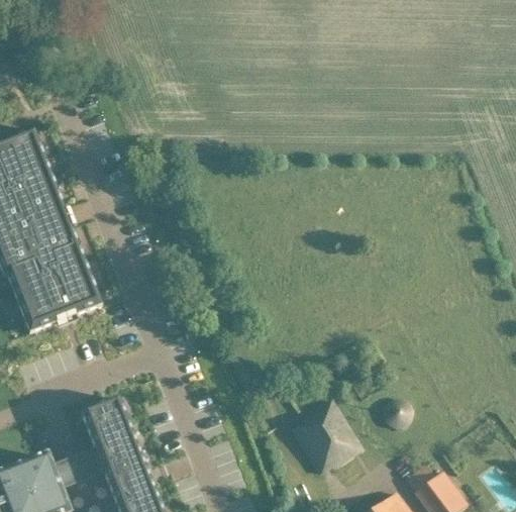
[(0,85),(9,82),(0,58),(0,85)]
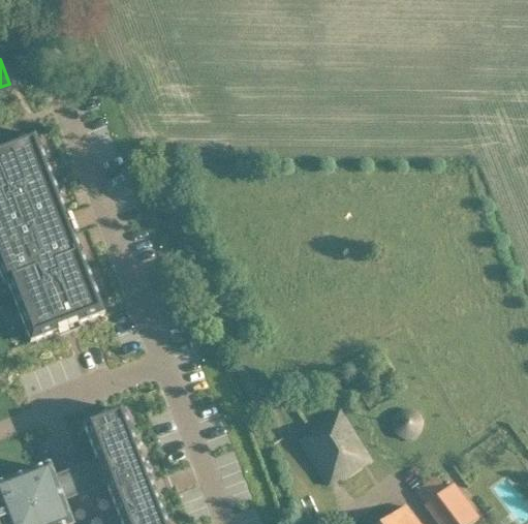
[(98,165),(119,159),(105,110),(85,115),(98,165)]
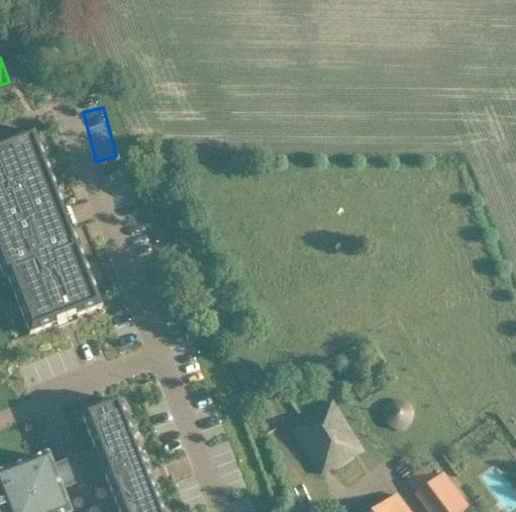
[(32,127),(0,140),(0,269),(2,274),(5,273),(28,331),(101,303),(78,244),(79,244),(71,224),(64,207),(56,186),(32,127)]
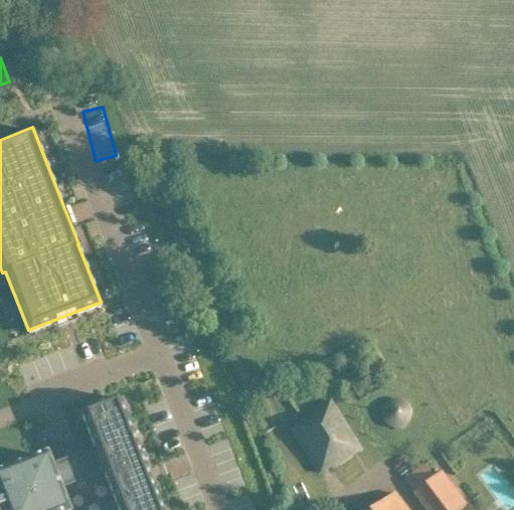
[(0,509),(67,509),(59,487),(103,471),(118,509),(161,509),(117,395),(78,409),(93,446),(49,462),(45,453),(0,470),(0,509)]
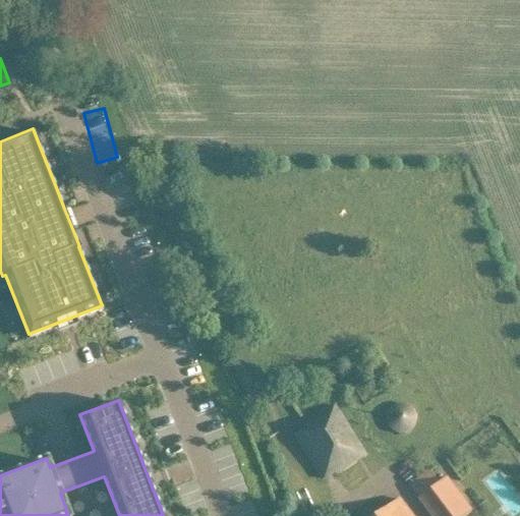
[(305,423),(294,431),(322,474),(333,467),(335,469),(364,449),(349,424),(333,402),(304,422),(305,423)]
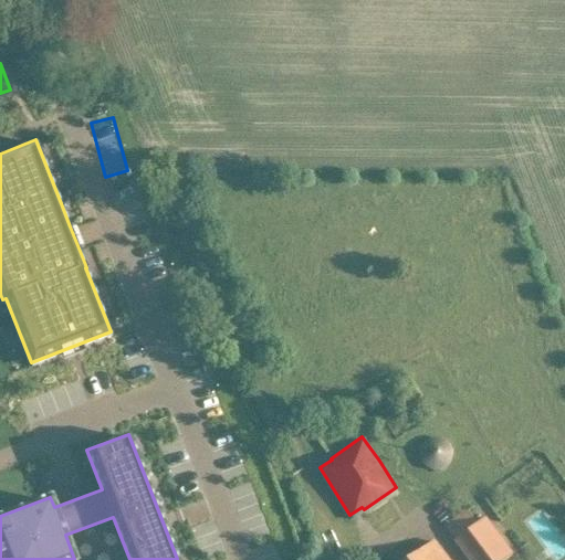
[(499,559),(511,551),(483,515),(453,536),(471,559),(499,559)]
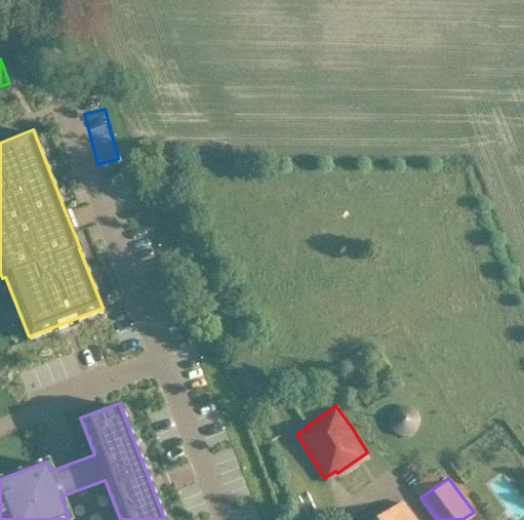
[(372,519),(416,519),(401,498),(372,519)]
